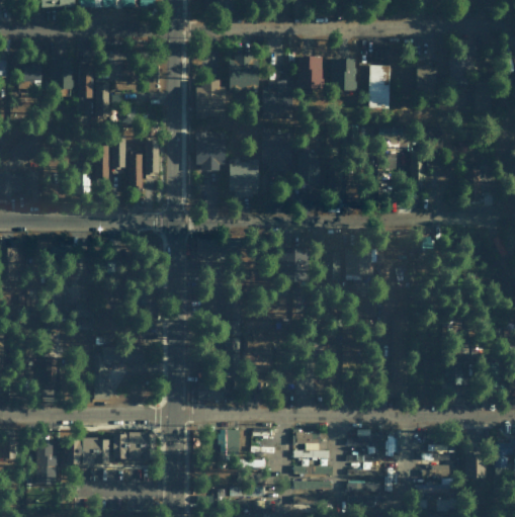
[(80,0),(80,7),(121,8),(121,0),(80,0)]
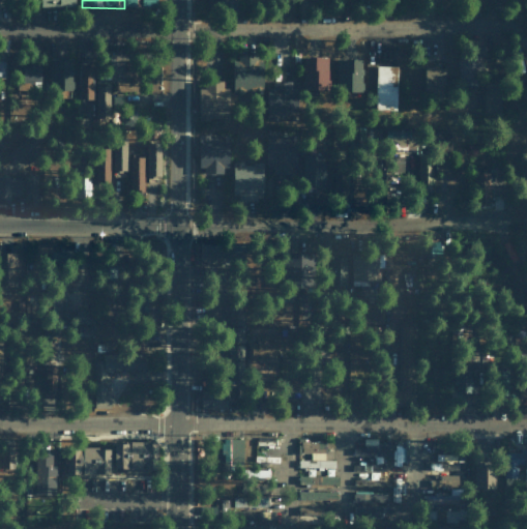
[(236,91),(263,92),(264,55),(236,55),(236,91)]
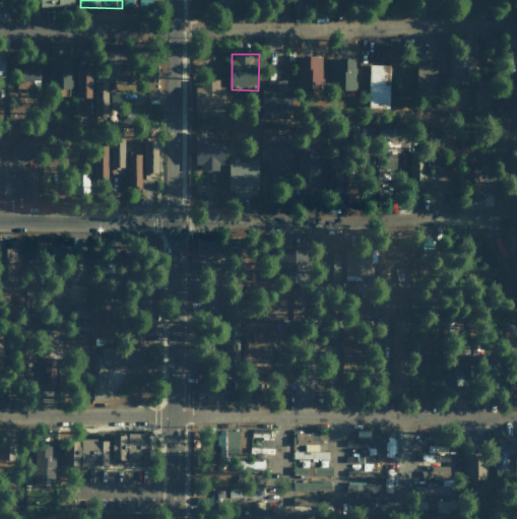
[(324,88),(325,56),(301,56),(300,88),(324,88)]
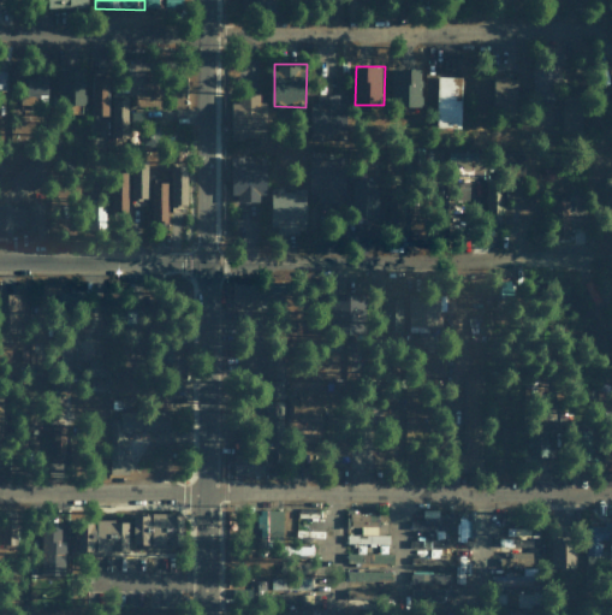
[(85,105),(85,69),(60,69),(59,105),(85,105)]
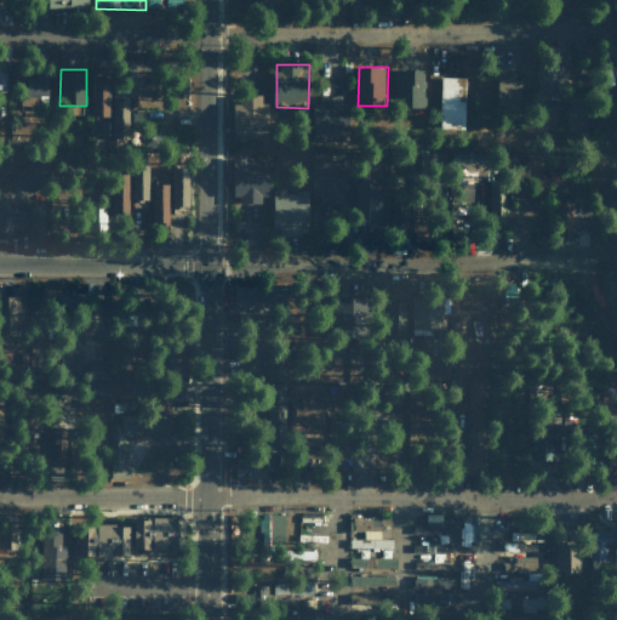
[(427,70),(398,69),(396,107),(426,108),(427,70)]
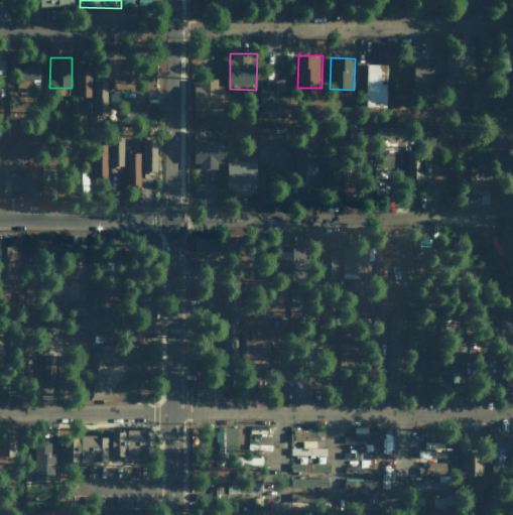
[(79,65),(79,97),(92,98),(93,65),(79,65)]
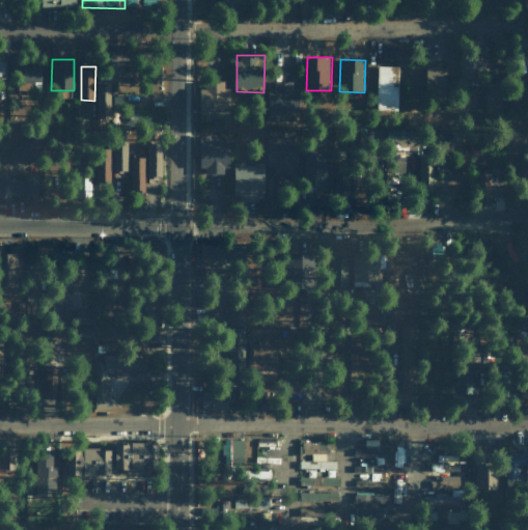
[(379,111),(399,111),(400,66),(379,66),(379,111)]
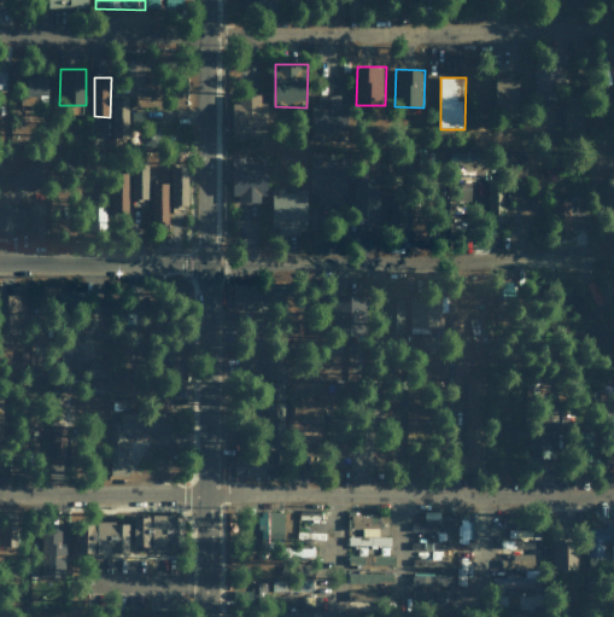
[(520,80),(498,80),(497,116),(520,117),(520,80)]
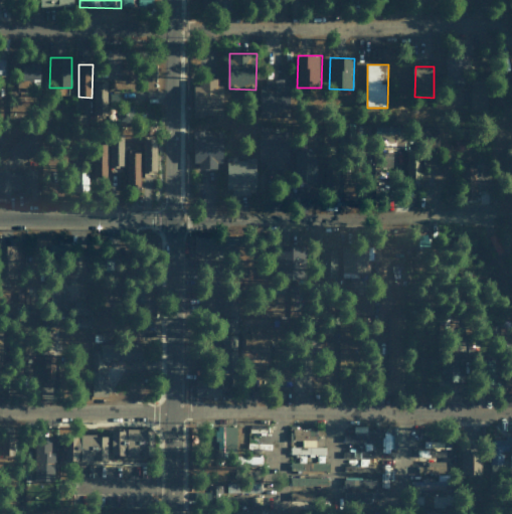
[(95,117),(109,117),(110,79),(96,79),(95,117)]
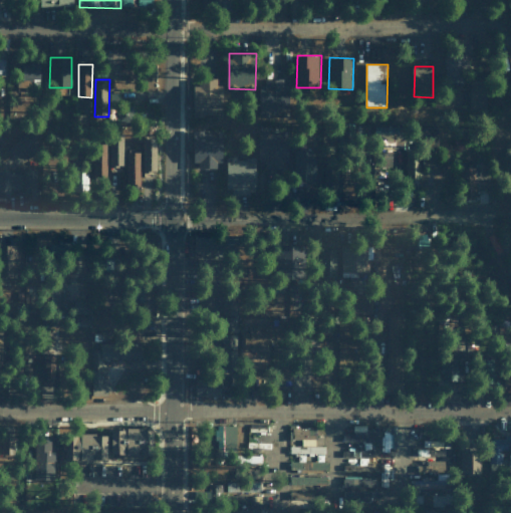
[(197,117),(224,117),(223,79),(196,80),(197,117)]
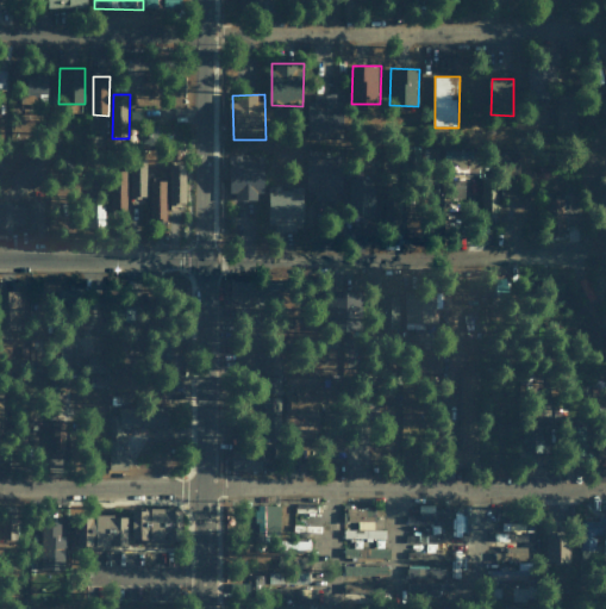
[(311,140),(337,138),(336,94),(310,95),(311,140)]
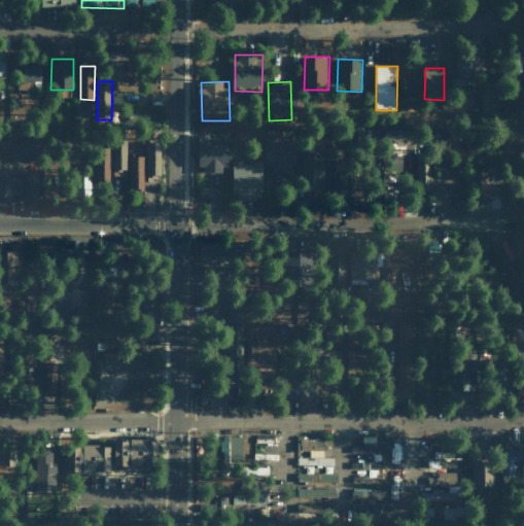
[(406,146),(407,133),(387,131),(386,145),(406,146)]
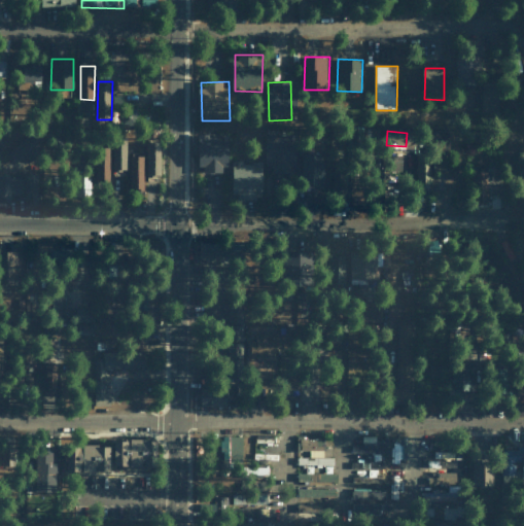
[(229,135),(200,135),(201,173),(230,173),(229,135)]
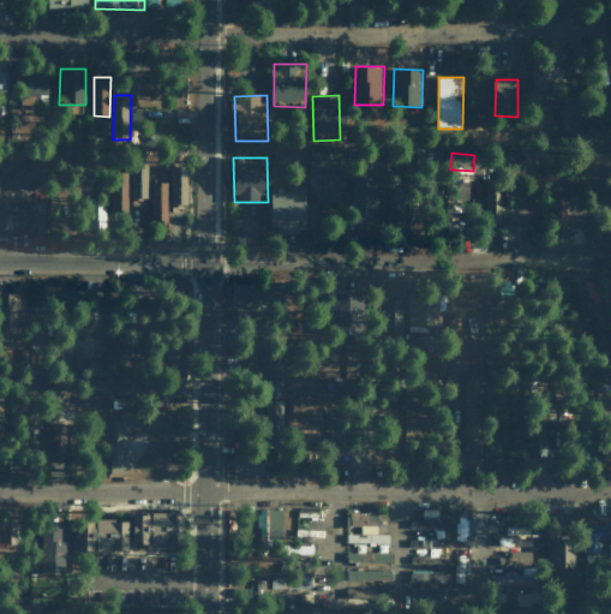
[(312,206),(347,206),(347,160),(312,160),(312,206)]
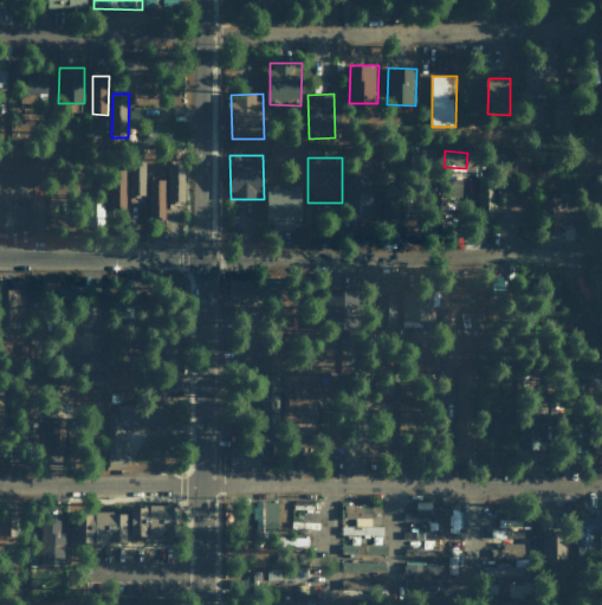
[(148,203),(147,159),(130,159),(131,203),(148,203)]
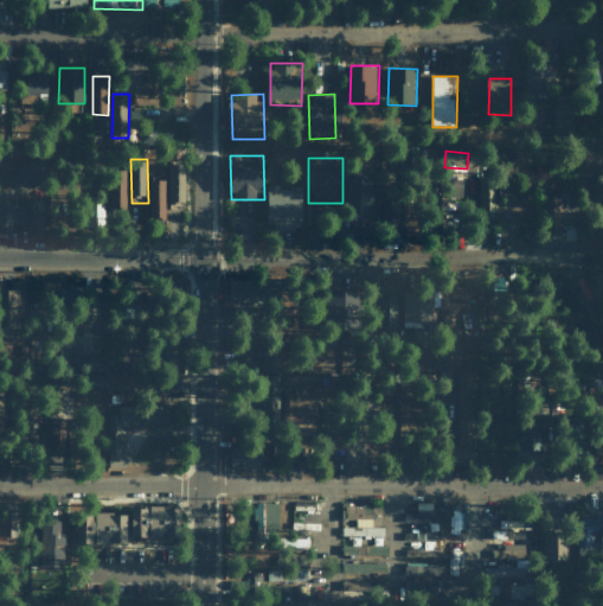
[(11,174),(17,186),(38,176),(31,163),(11,174)]
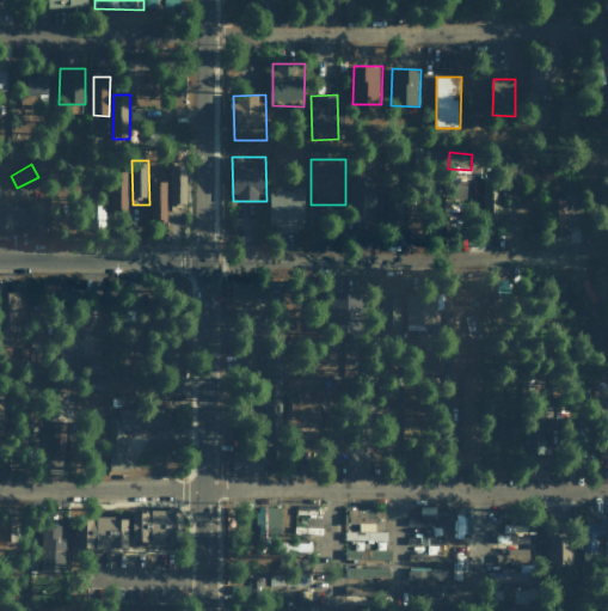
[(188,165),(172,165),(172,211),(189,211),(188,165)]
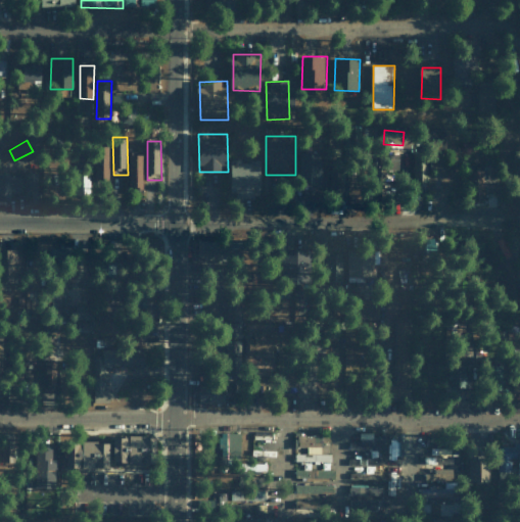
[(110,147),(97,147),(96,182),(109,182),(110,147)]
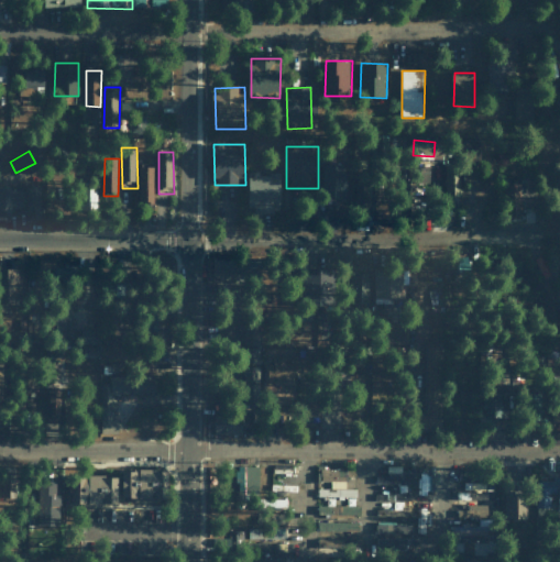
[(324,198),(348,199),(349,165),(325,164),(324,198)]
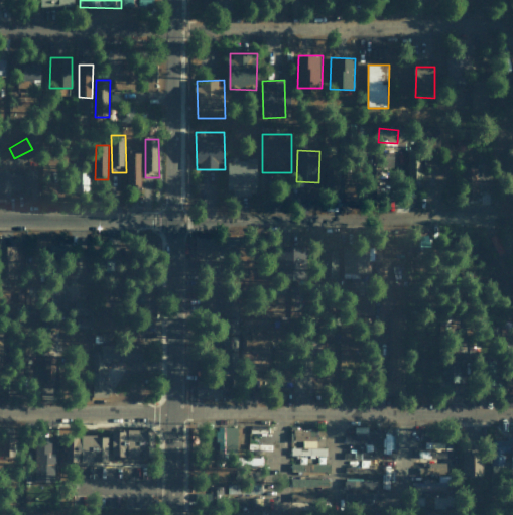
[(142,153),(129,152),(128,185),(141,186),(142,153)]
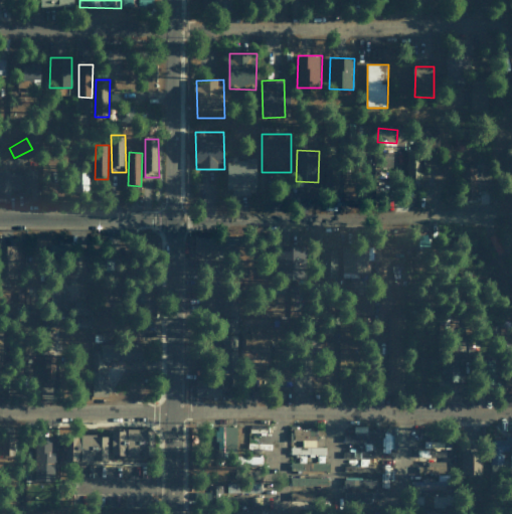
[(408,152),(409,181),(422,180),(422,152),(408,152)]
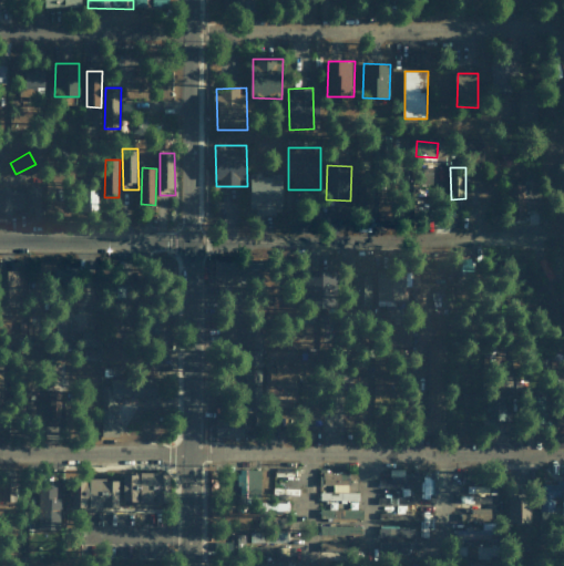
[(434,185),(434,168),(421,168),(421,185),(434,185)]
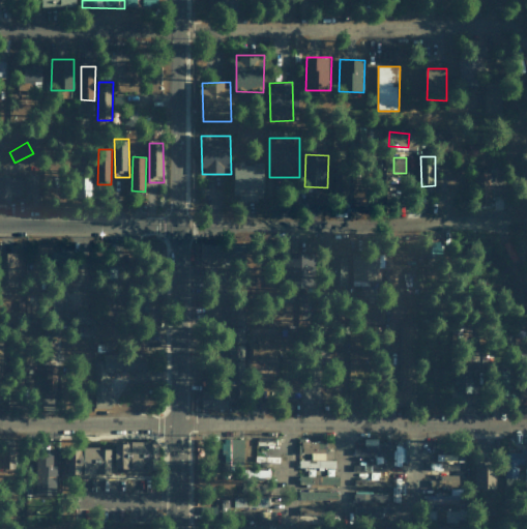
[(264,202),(264,164),(235,164),(235,196),(241,196),(241,202),(264,202)]
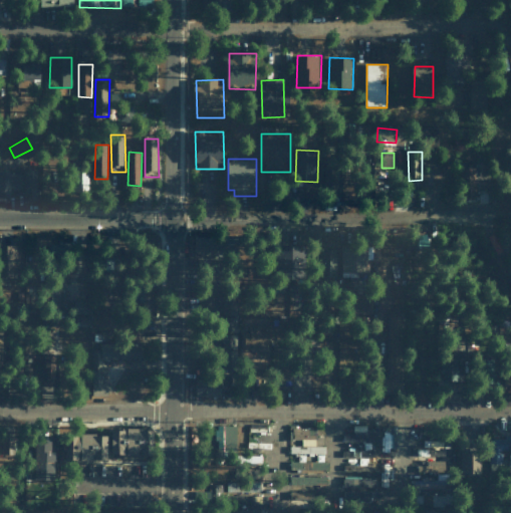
[(325,187),(339,186),(338,165),(325,165),(325,187)]
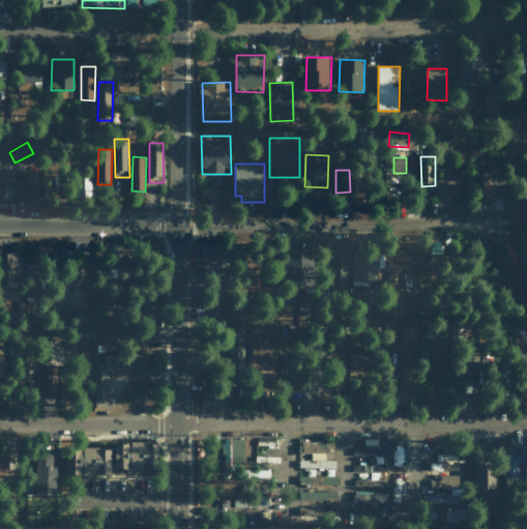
[(493,183),(493,174),(475,174),(476,203),(493,203),(493,197),(504,197),(503,183),(493,183)]
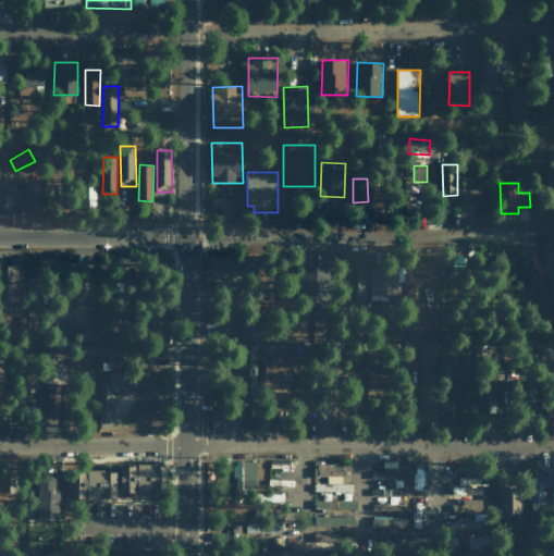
[(27,219),(42,219),(41,184),(27,184),(27,219)]
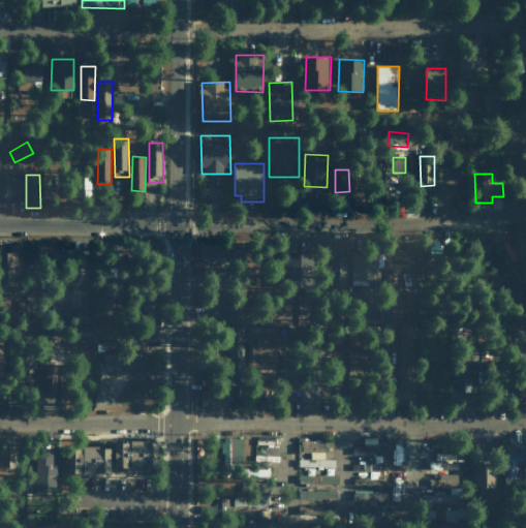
[(25,197),(25,178),(0,177),(0,207),(11,207),(11,197),(25,197)]
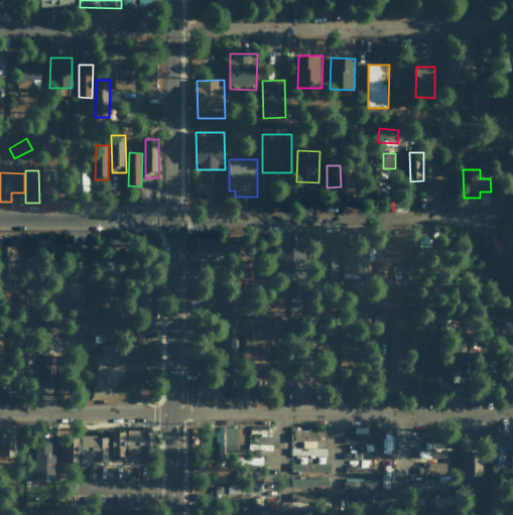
[(492,238),(500,256),(507,253),(499,235),(492,238)]
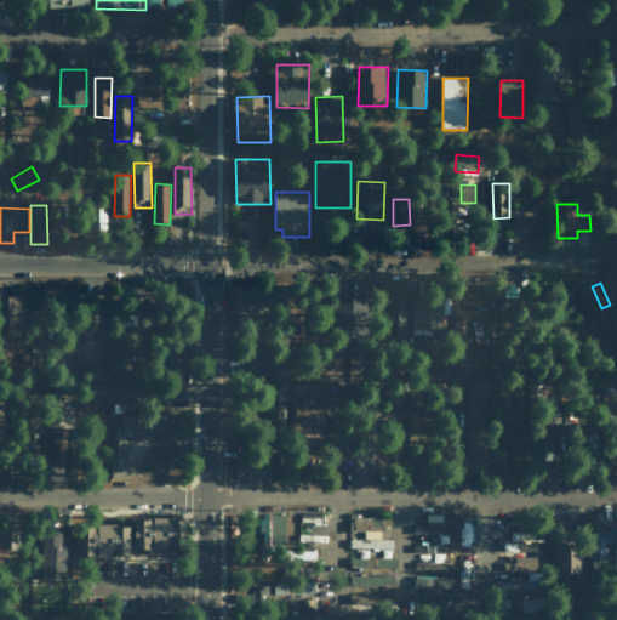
[(236,308),(253,308),(255,286),(238,286),(236,308)]
